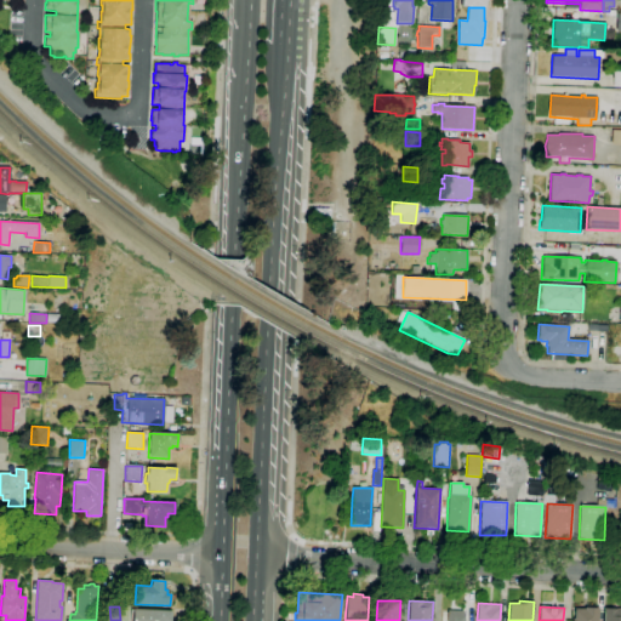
[(598,620),(573,620),(573,619),(575,619),(575,609),(585,609),(585,608),(598,608),(598,620)]
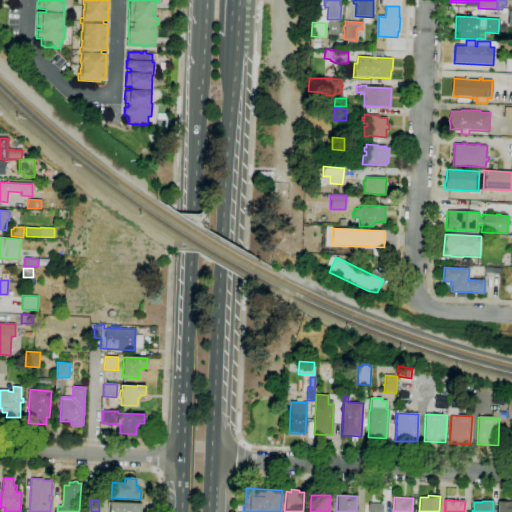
[(511,511),(497,511),(498,501),(511,501),(511,511)]
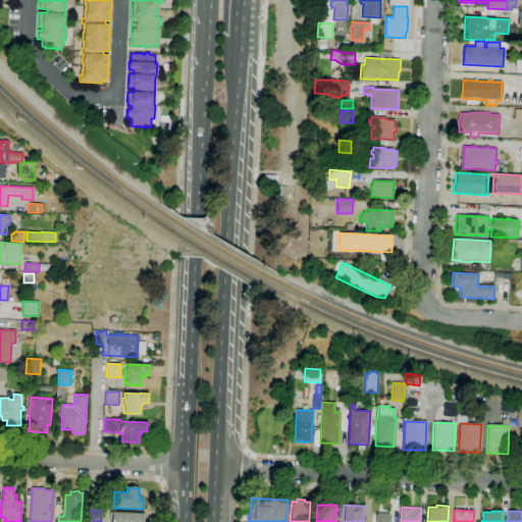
[(111,521),(111,513),(144,514),(144,521),(111,521)]
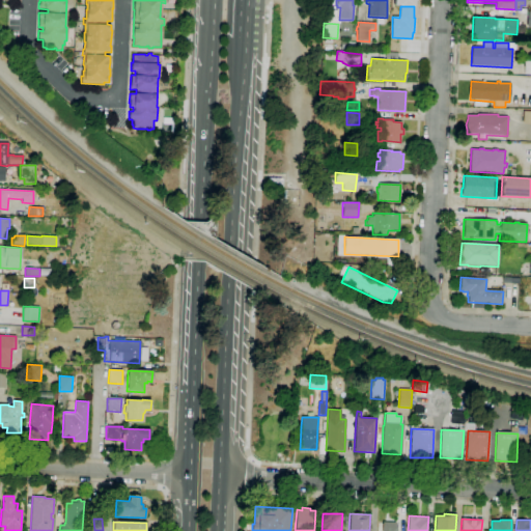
[(382,530),(383,522),(396,523),(396,527),(397,527),(397,530),(382,530)]
